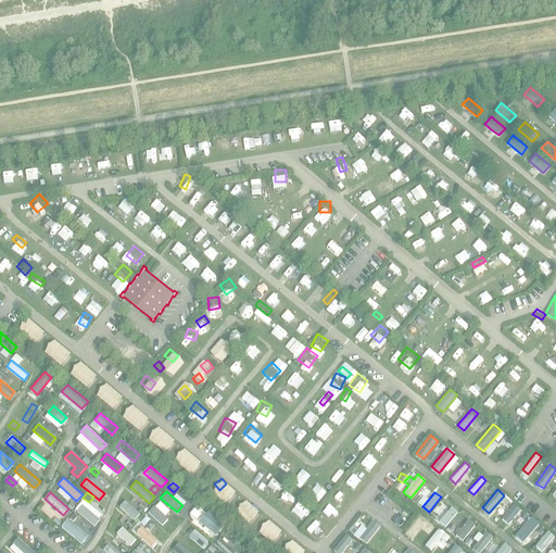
[(140,513),(126,500),(119,506),(135,519),(140,513)]
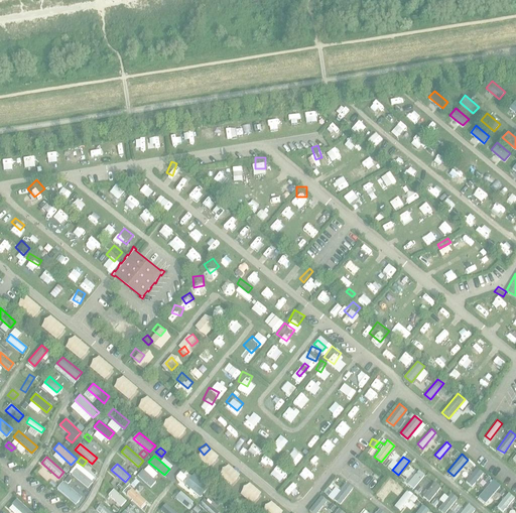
[(229,464),(225,467),(231,474),(235,470),(229,464)]
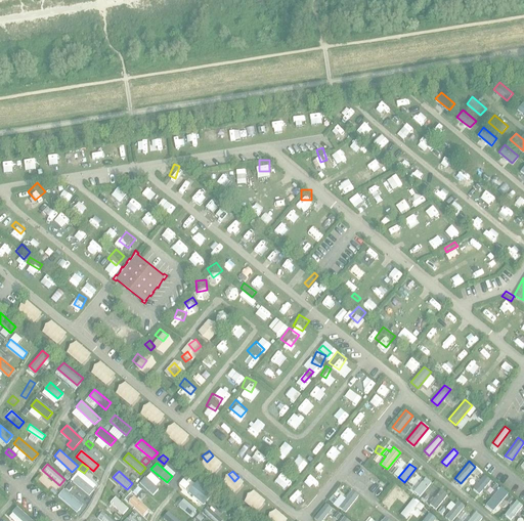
[(490,480),(484,475),(473,489),(479,493),(490,480)]
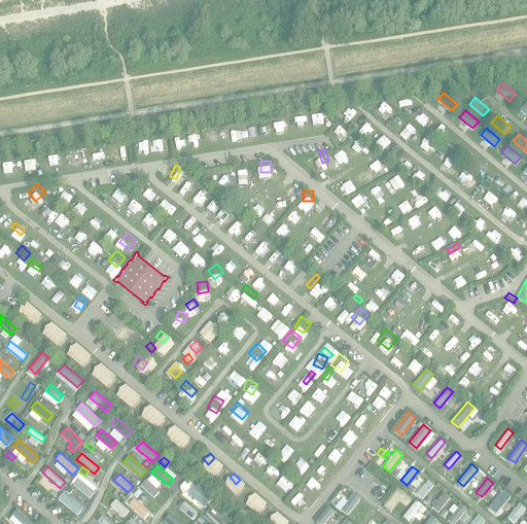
[(95,492),(78,479),(73,484),(91,497),(95,492)]
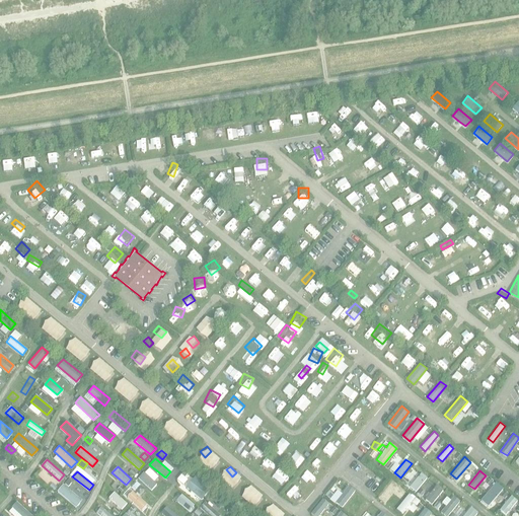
[(156,484),(144,472),(139,477),(152,489),(156,484)]
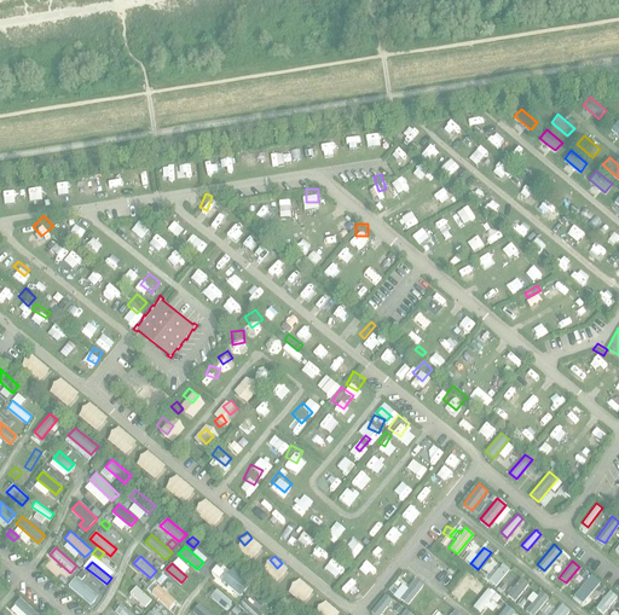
[(509,568),(503,563),(490,579),(496,585),(509,568)]
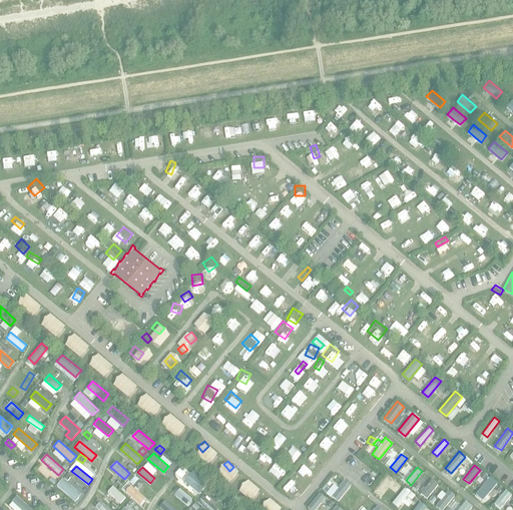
[(208,482),(192,470),(183,481),(199,493),(208,482)]
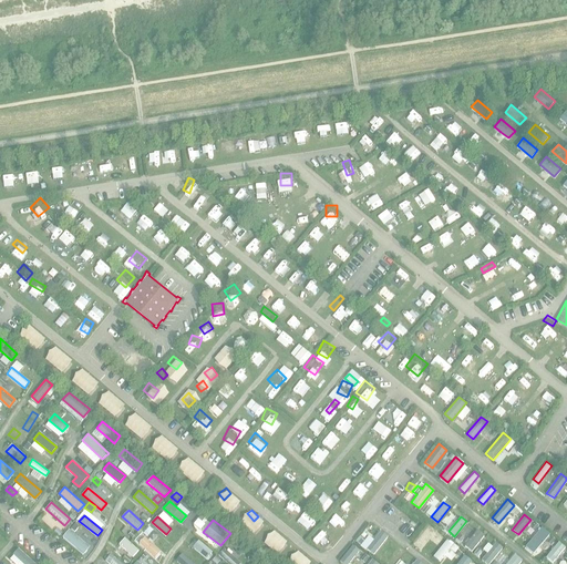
[(115,534),(121,523),(116,521),(111,532),(115,534)]
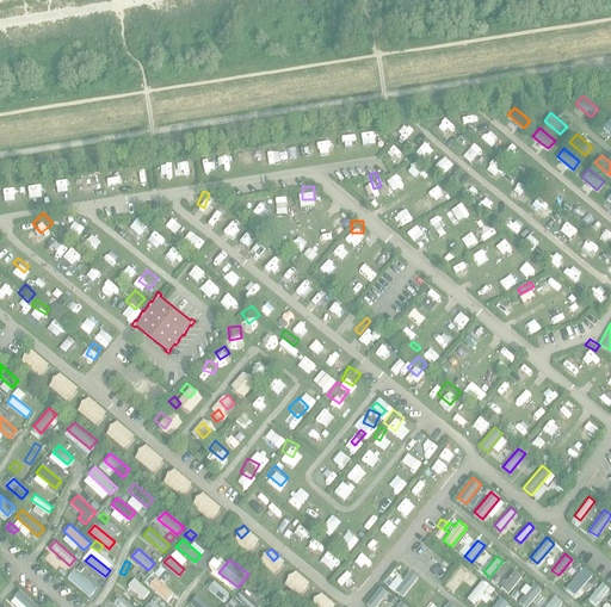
[(288,563),(282,568),(288,575),(294,571),(288,563)]
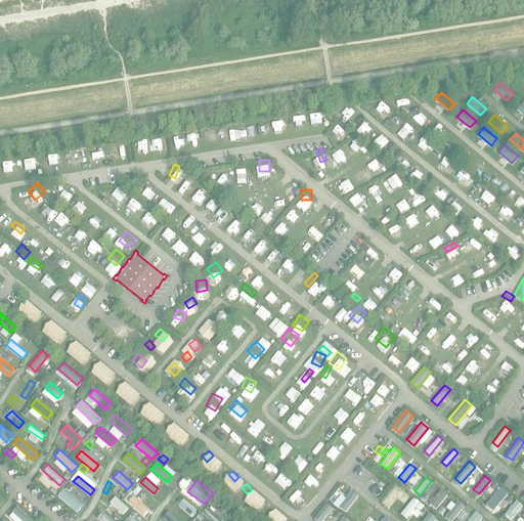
[(137,484),(132,490),(135,493),(141,487),(137,484)]
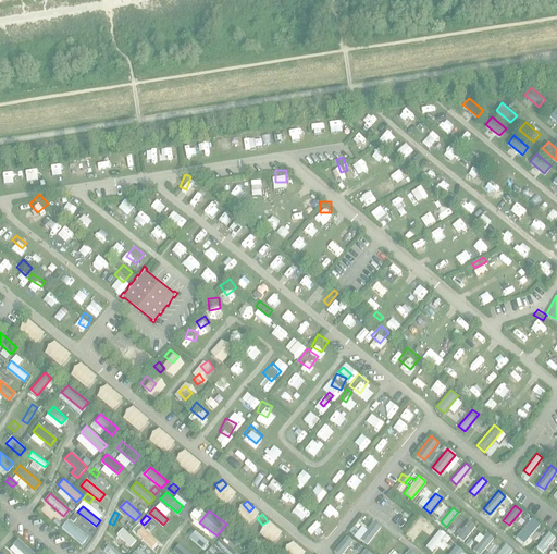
[(540,525),(532,518),(517,537),(524,543),(540,525)]
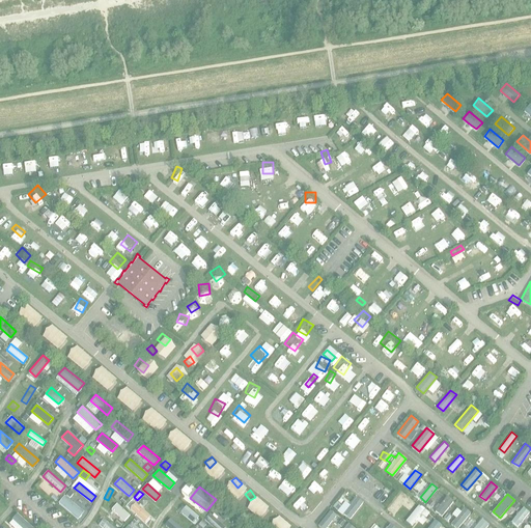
[(83,511),(64,496),(59,502),(78,518),(83,511)]
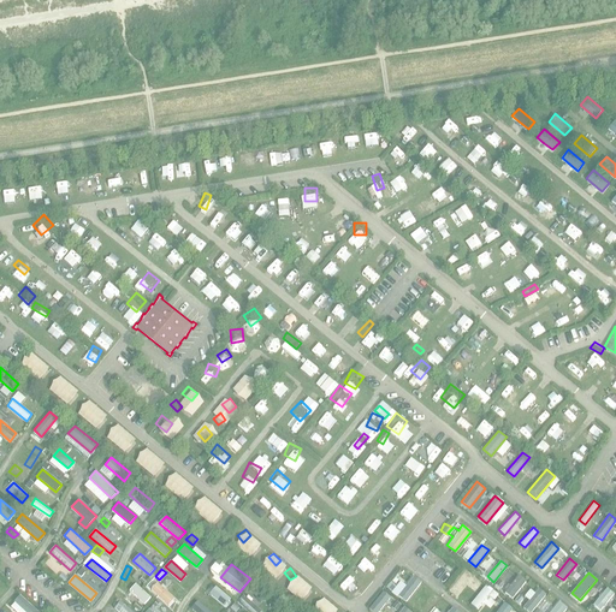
[(526,581),(519,575),(505,592),(513,598),(526,581)]
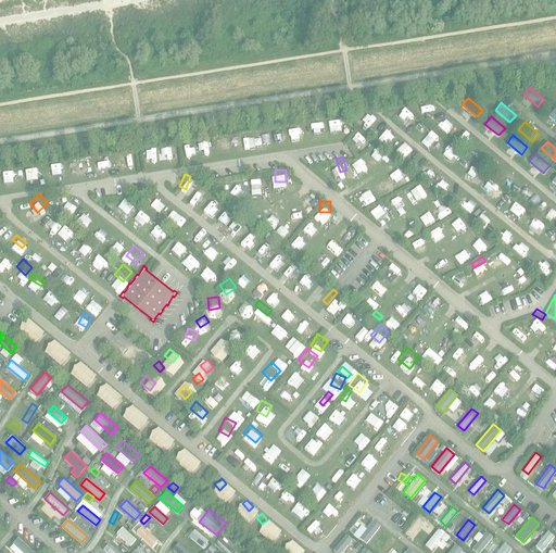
[(366,543),(380,526),(374,520),(359,538),(366,543)]
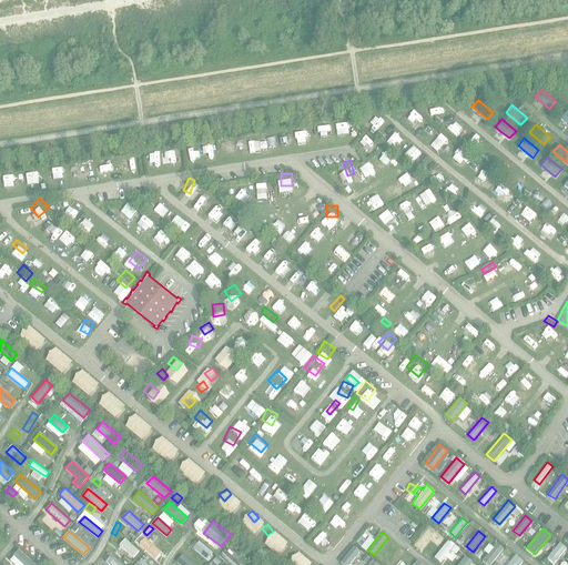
[(279,535),(275,541),(281,545),(285,538),(279,535)]
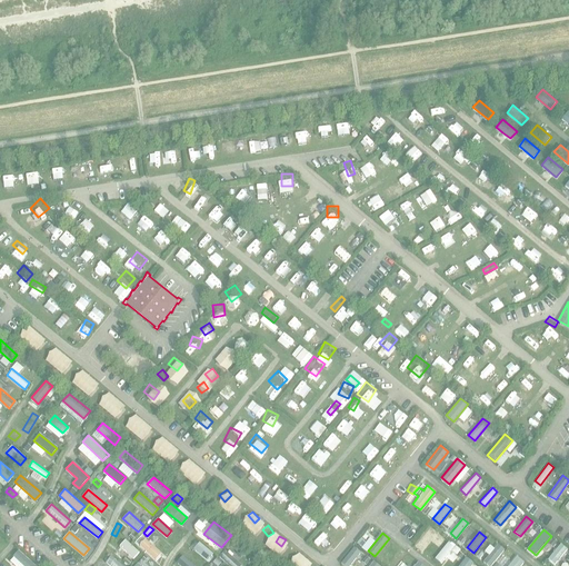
[(139,550),(125,538),(119,545),(133,557),(139,550)]
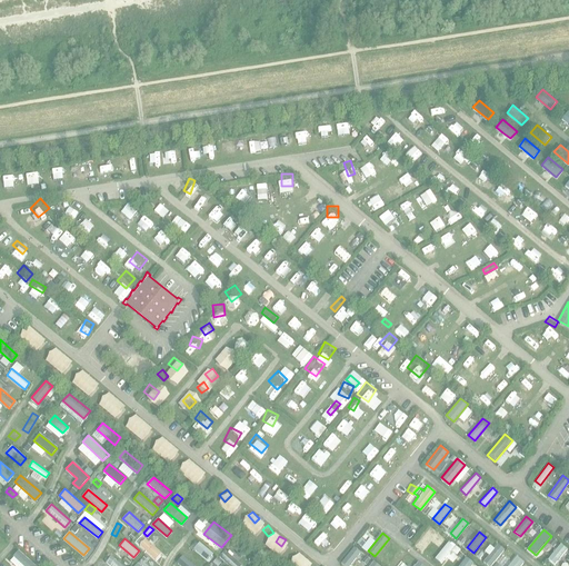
[(162,553),(145,538),(139,545),(156,559),(162,553)]
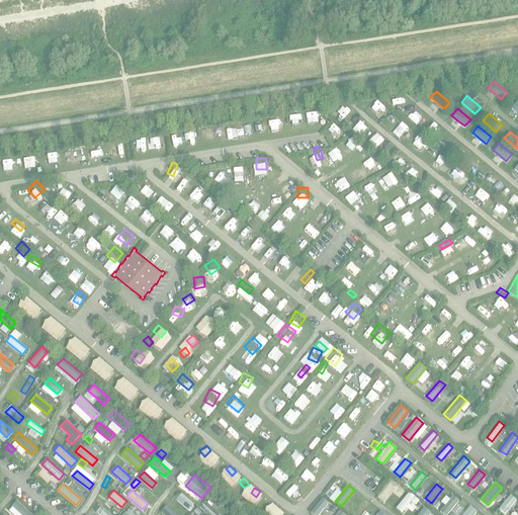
[(212,490),(208,494),(213,498),(218,494),(212,490)]
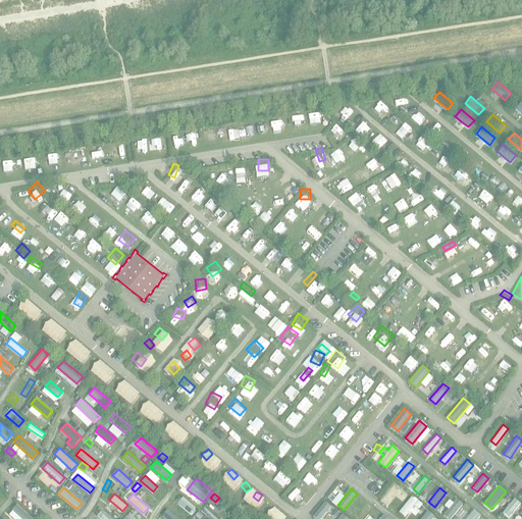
[(416,502),(411,497),(399,511),(405,516),(416,502)]
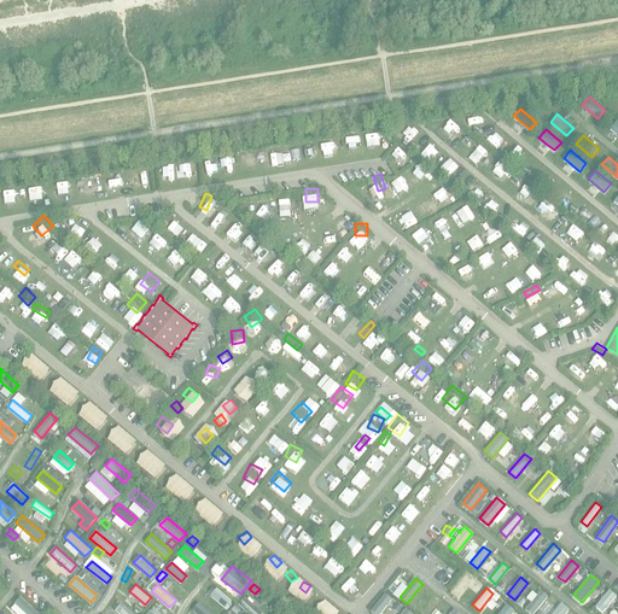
[(232,601),(217,589),(210,596),(226,609),(232,601)]
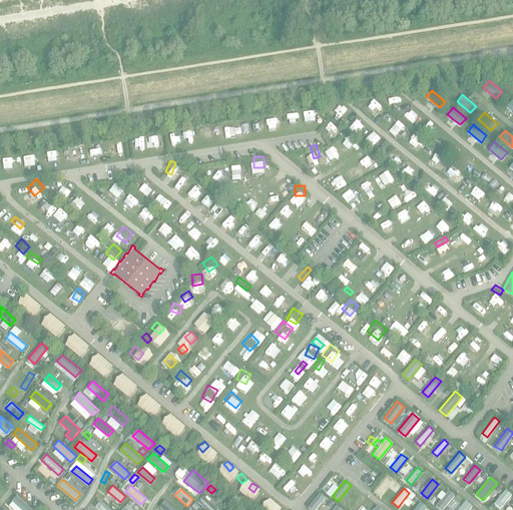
[(511,494),(505,489),(494,503),(500,508),(511,494)]
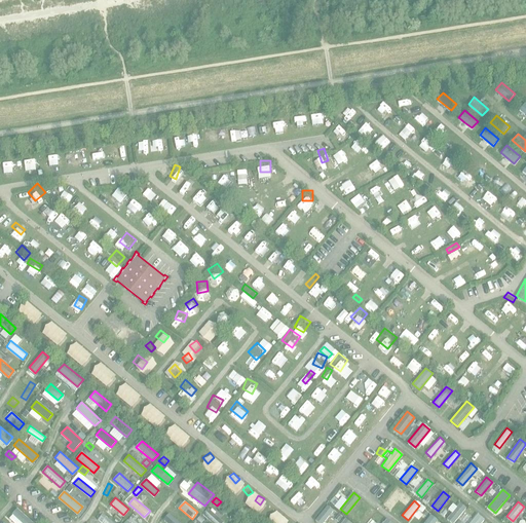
[(453,522),(466,508),(460,502),(447,518),(452,522),(453,522)]
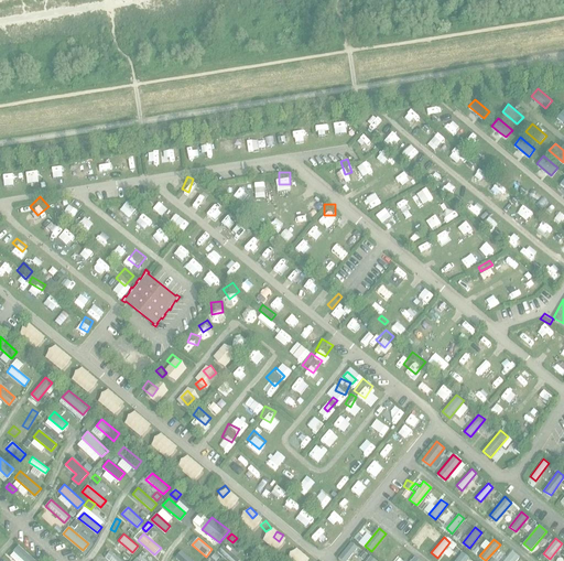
[(343,560),(345,560),(357,548),(350,542),(338,557),(343,560)]
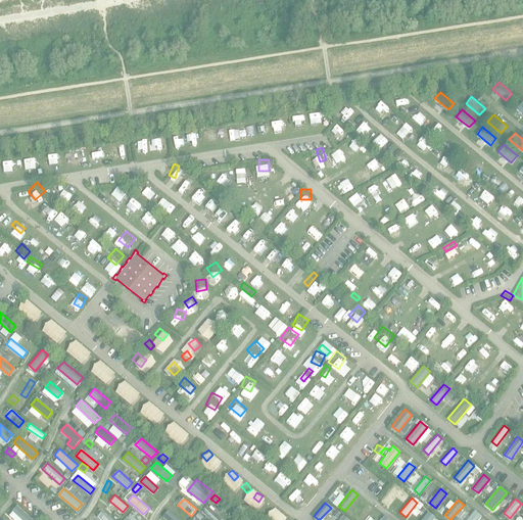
[(266,510),(274,514),(277,508),(269,504),(266,510)]
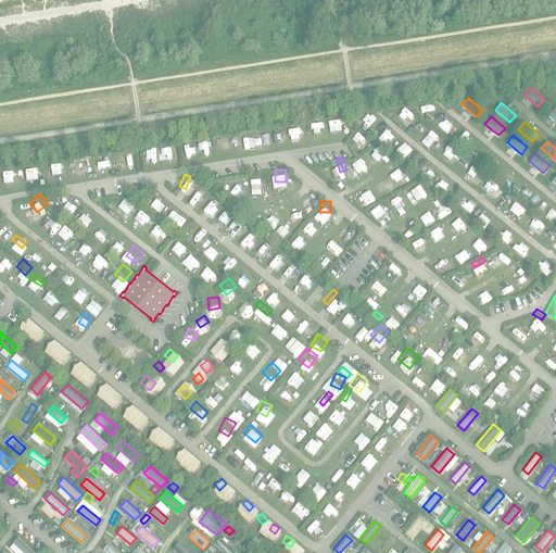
[(35,552),(36,552),(17,537),(12,542),(23,552),(35,552)]
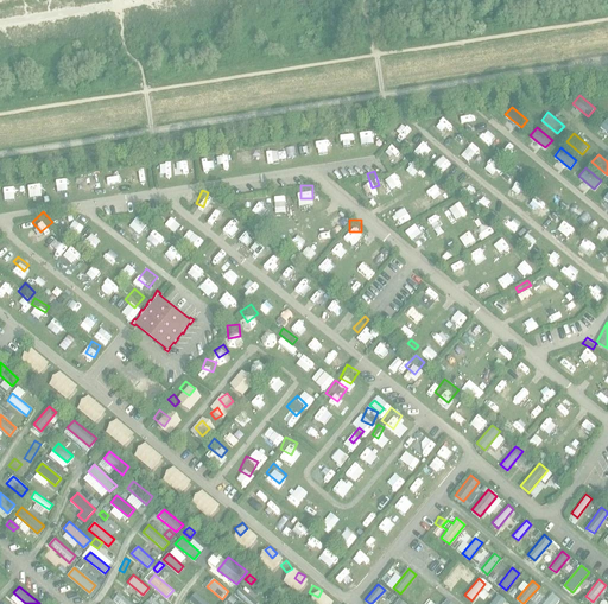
[(257,603),(259,602),(240,586),(234,593),(246,603),(257,603)]
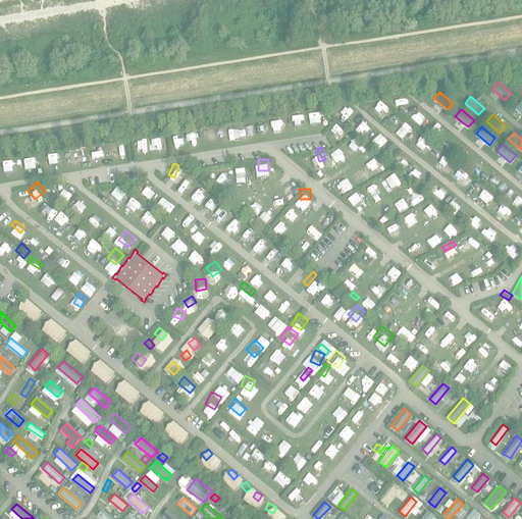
[(351,507),(347,512),(352,516),(356,511),(351,507)]
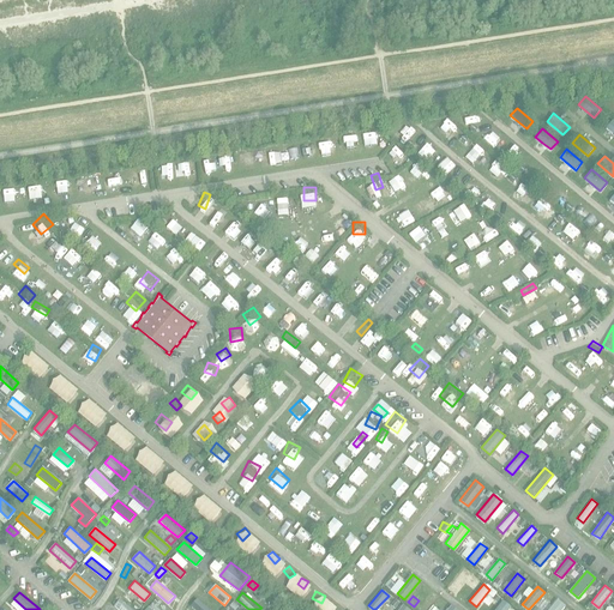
[(133,609),(121,598),(115,605),(120,609),(133,609)]
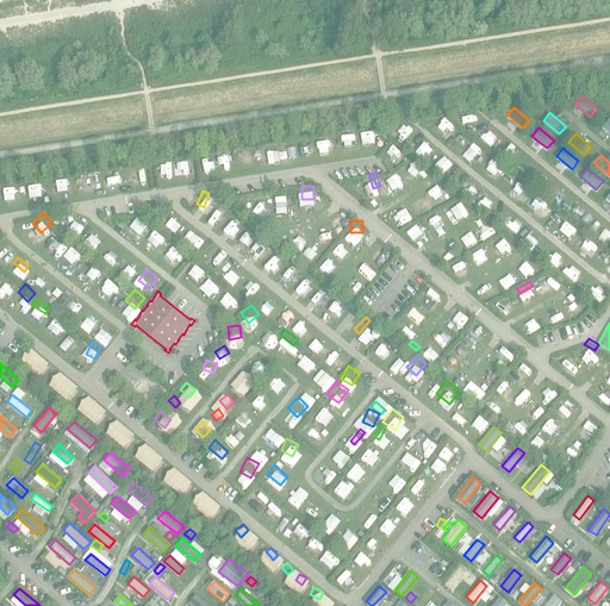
[(209,605),(195,594),(190,603),(193,605),(209,605)]
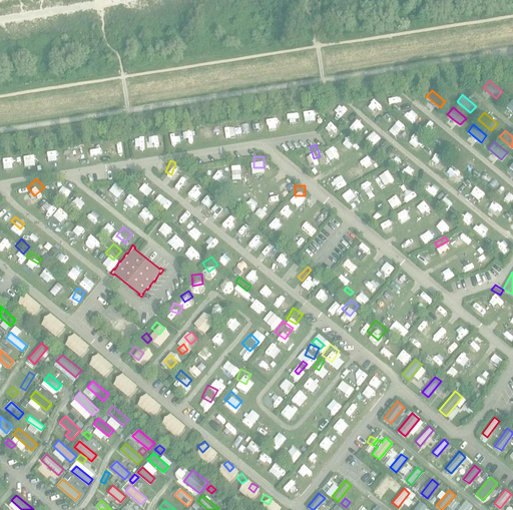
[(424,509),(427,507),(420,501),(413,509),(424,509)]
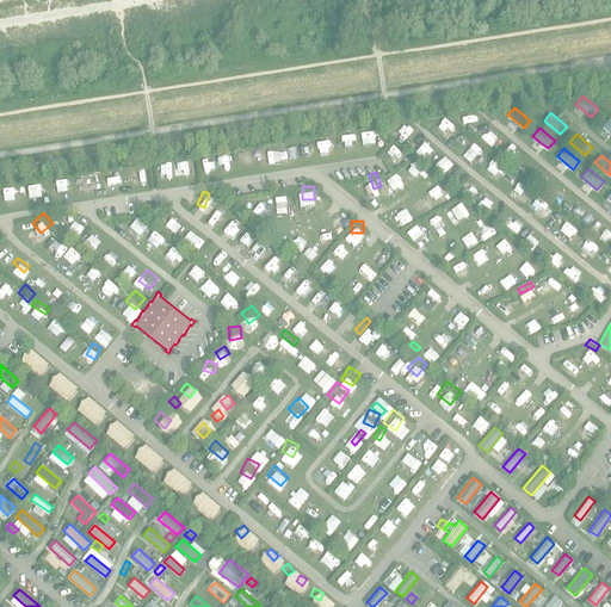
[(559,606),(562,602),(555,596),(545,606),(559,606)]
